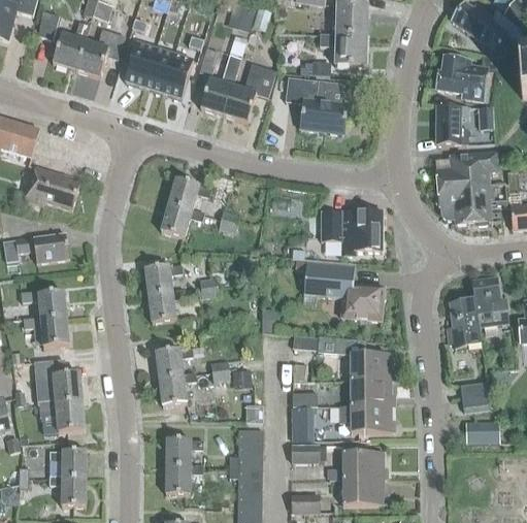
[(0,0),(0,37),(8,40),(15,11),(32,15),(36,0),(0,0)]
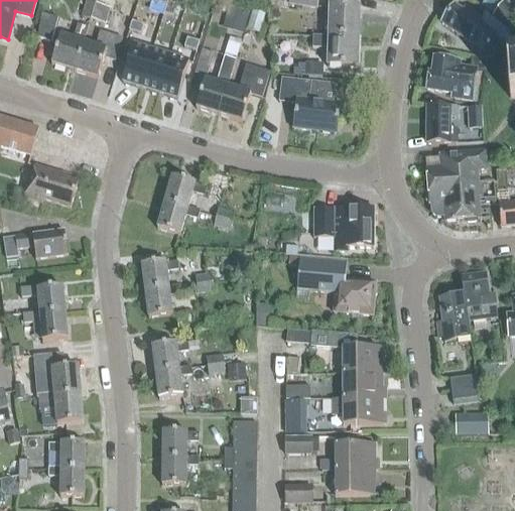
[(85,0),(81,13),(90,16),(95,1),(92,0),(85,0)]
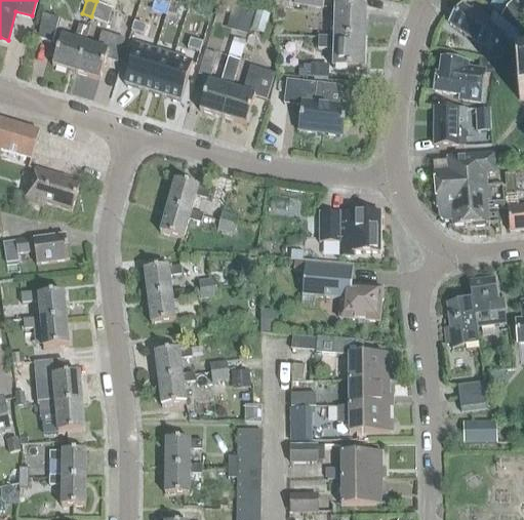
[(170,0),(166,11),(176,14),(179,2),(173,0),(170,0)]
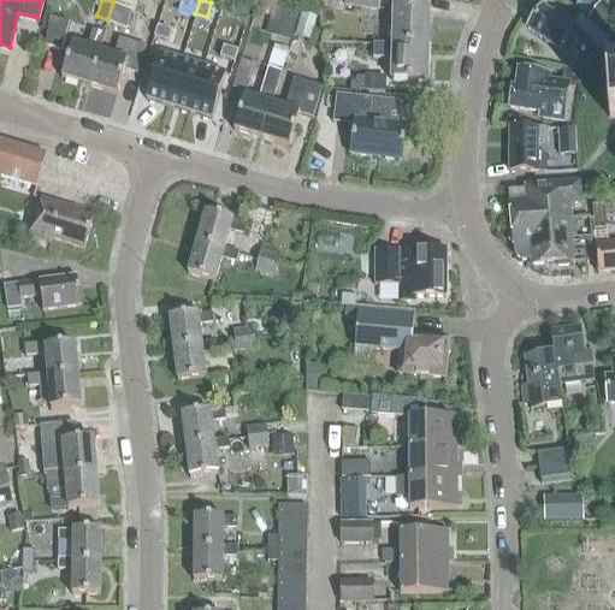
[(598,0),(590,15),(611,30),(614,24),(614,0),(598,0)]
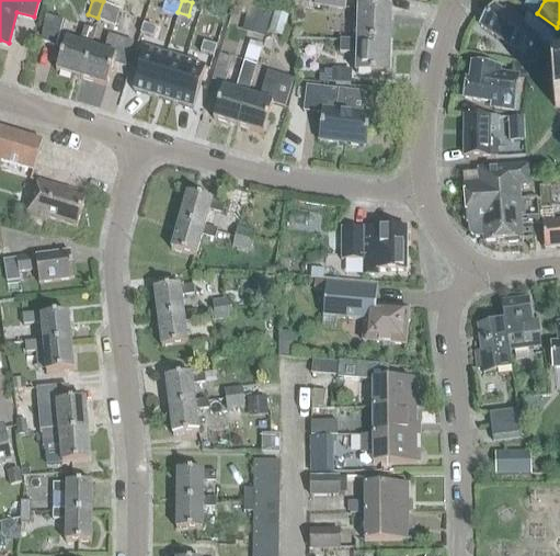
[(98,18),(115,23),(120,7),(103,1),(98,18)]
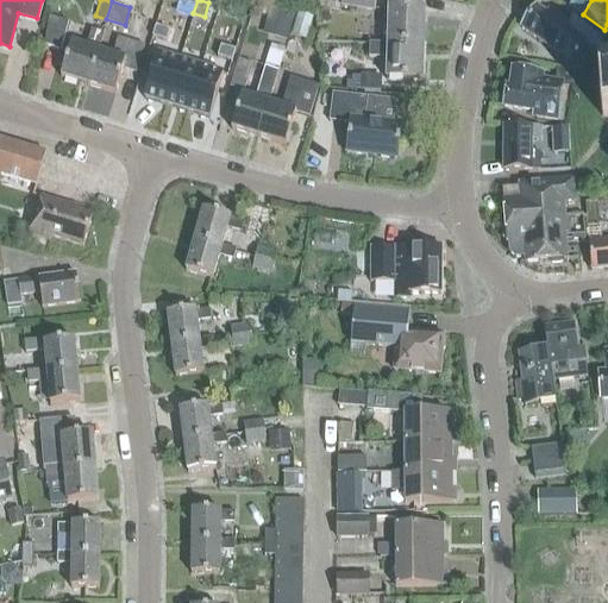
[(287,37),(294,11),(269,4),(262,30),(287,37)]
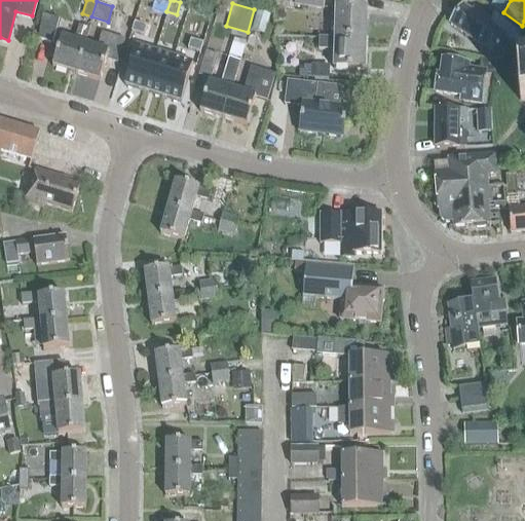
[(520,28),(512,22),(494,10),(491,15),(475,5),(472,8),(463,3),(451,22),(493,49),(504,33),(513,38),(520,28)]
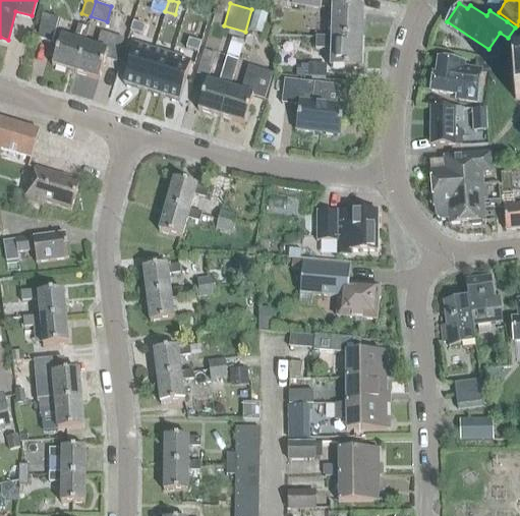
[(332,4),(331,34),(361,35),(362,5),(332,4)]
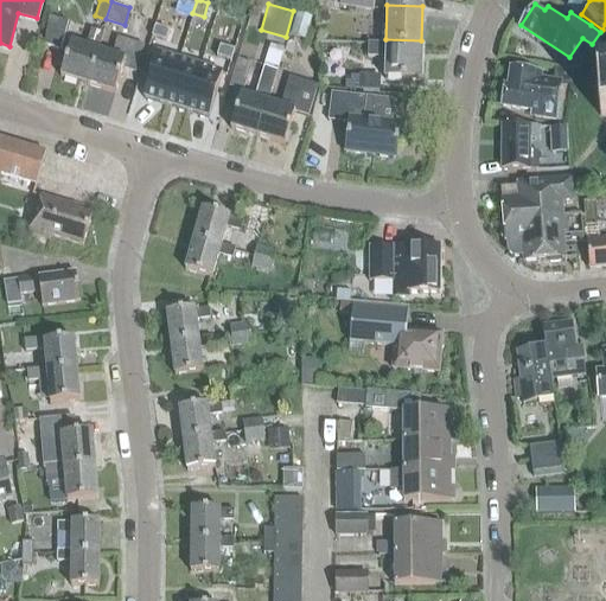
[(305,34),(312,12),(295,7),(289,31),(305,34)]
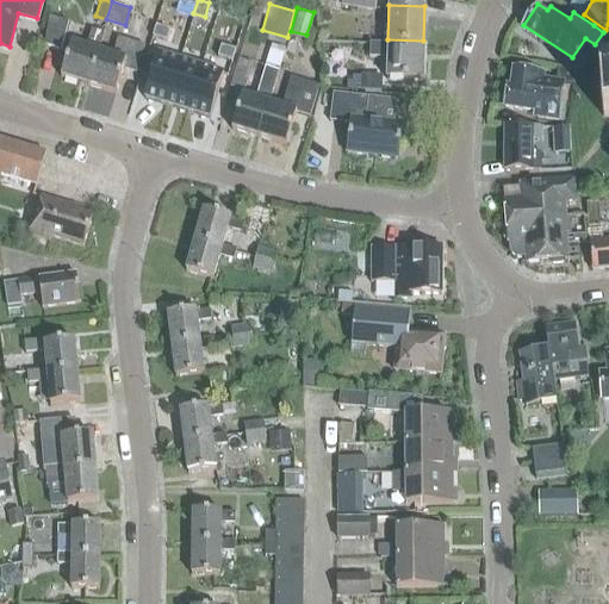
[(70,19),(49,12),(44,41),(62,45),(70,19)]
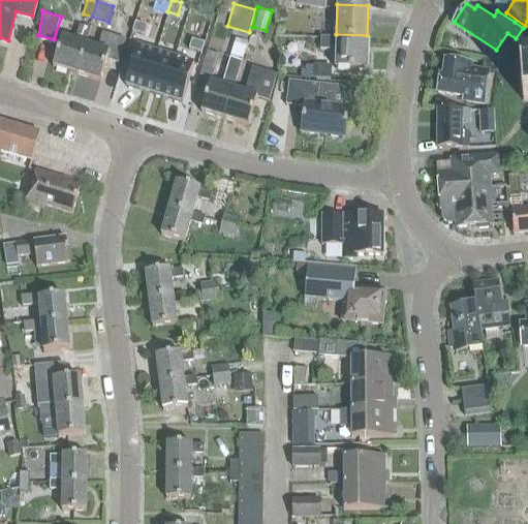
[(135,19),(132,28),(145,32),(148,22),(135,19)]
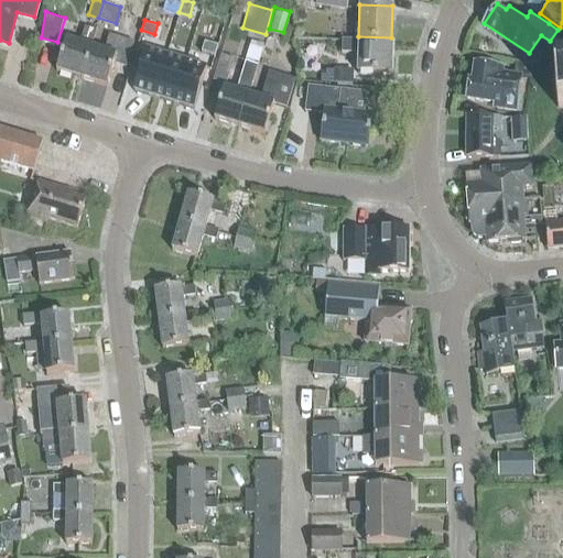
[(56,67),(82,75),(90,43),(89,43),(95,28),(84,24),(79,40),(65,35),(56,67)]
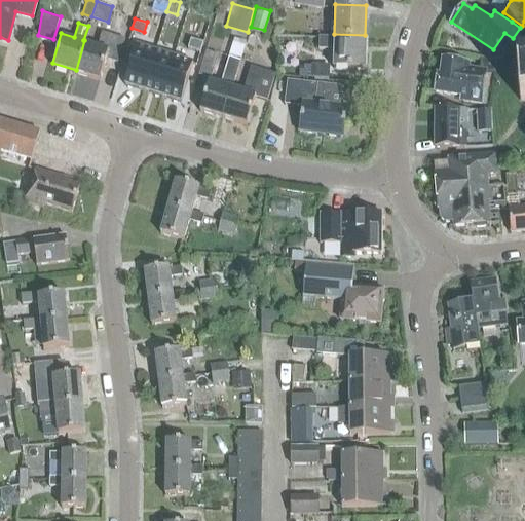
[(97,44),(84,40),(76,70),(99,77),(106,56),(115,59),(122,36),(101,29),(97,44)]
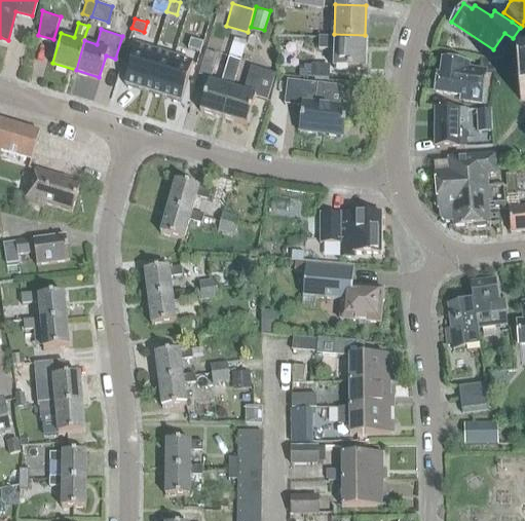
[(365,35),(334,34),(319,34),(319,45),(334,45),(333,64),(364,66),(365,35)]
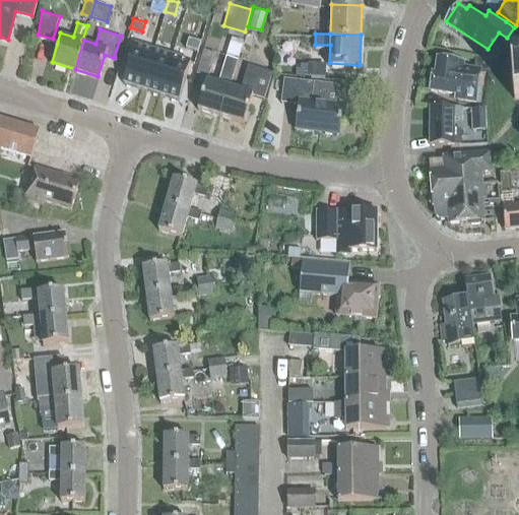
[(188,36),(186,45),(198,48),(200,39),(188,36)]
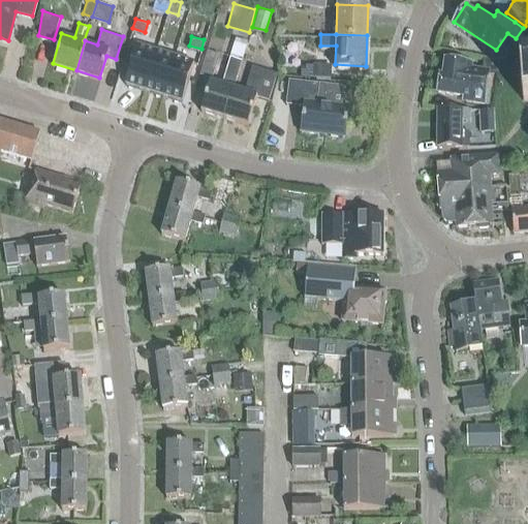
[(136,42),(124,82),(143,87),(155,49),(136,42)]
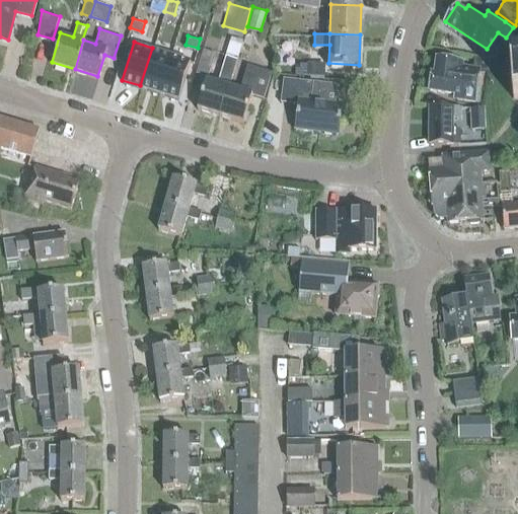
[(214,50),(203,47),(196,70),(207,74),(214,50)]
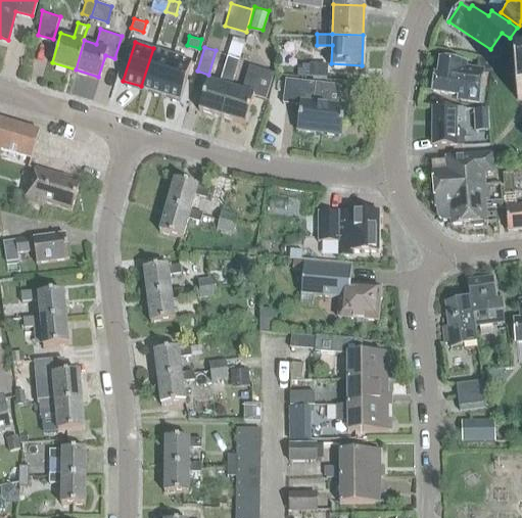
[(172,53),(153,48),(141,86),(159,92),(172,53)]
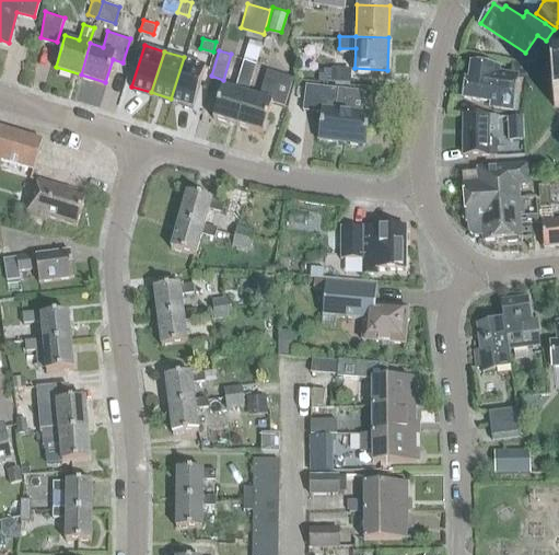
[(184,57),(171,99),(191,105),(204,64),(184,57)]
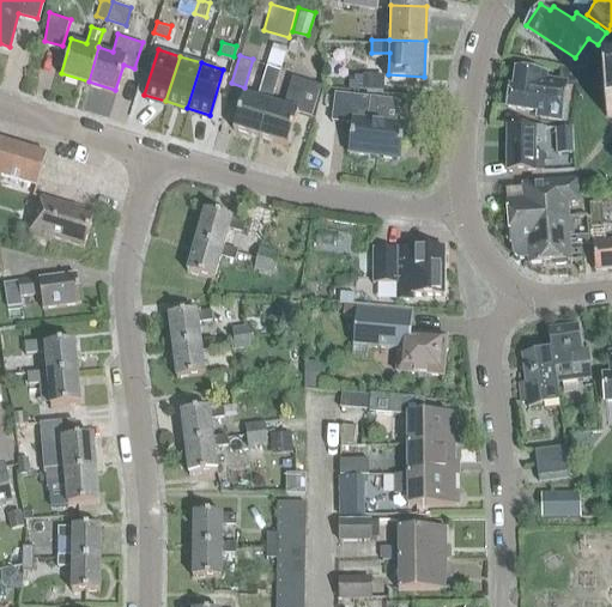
[(232,125),(260,133),(270,99),(271,99),(280,68),(266,64),(256,96),(242,91),(232,125)]
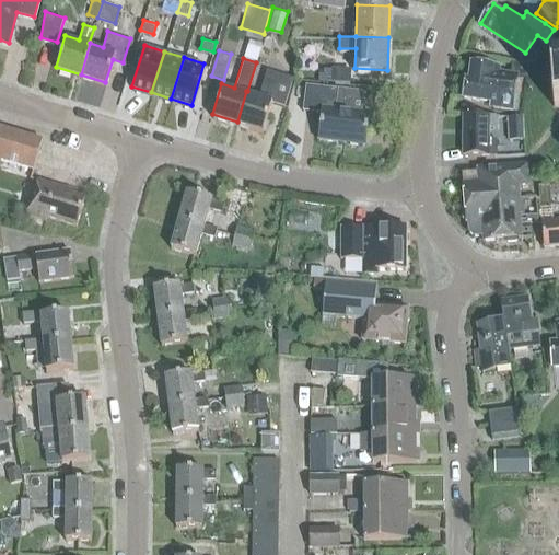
[(530,62),(512,58),(510,71),(527,73),(530,62)]
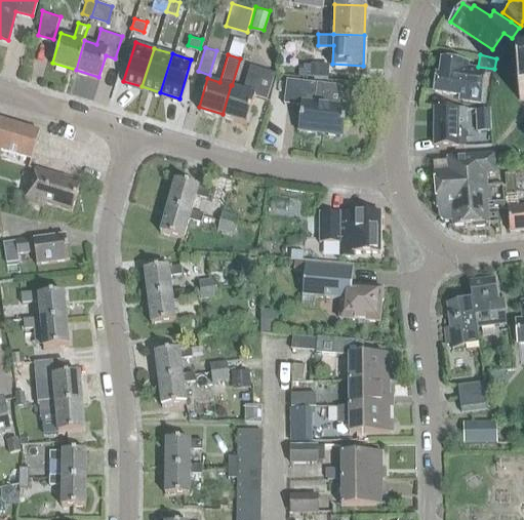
[(469,67),(470,61),(441,56),(440,71),(437,71),(434,90),(460,93),(459,97),(480,100),(484,68),(469,67)]
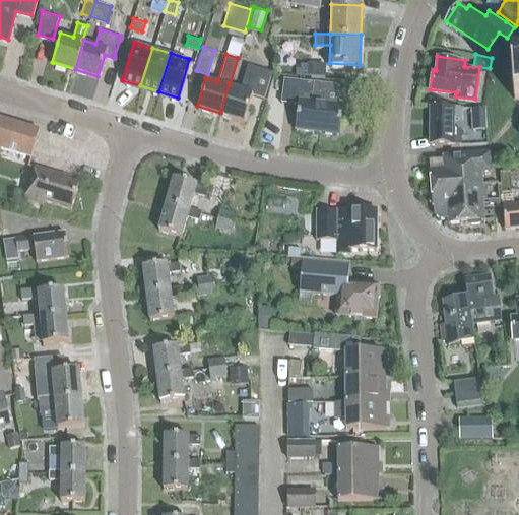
[(296,59),(295,72),(325,73),(326,61),(296,59)]
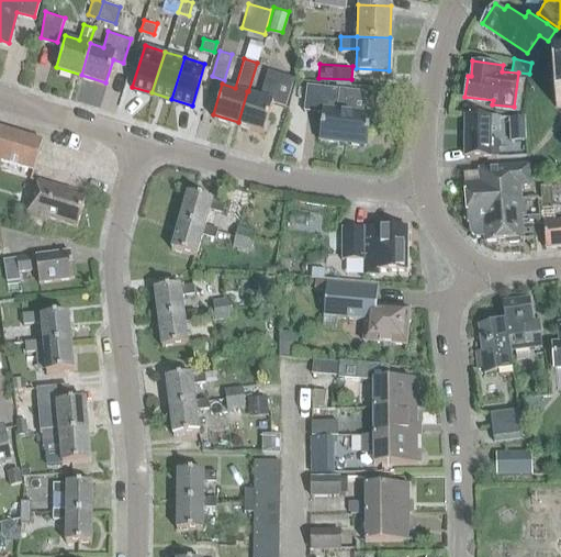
[(560,65),(551,67),(556,106),(560,104),(560,65)]
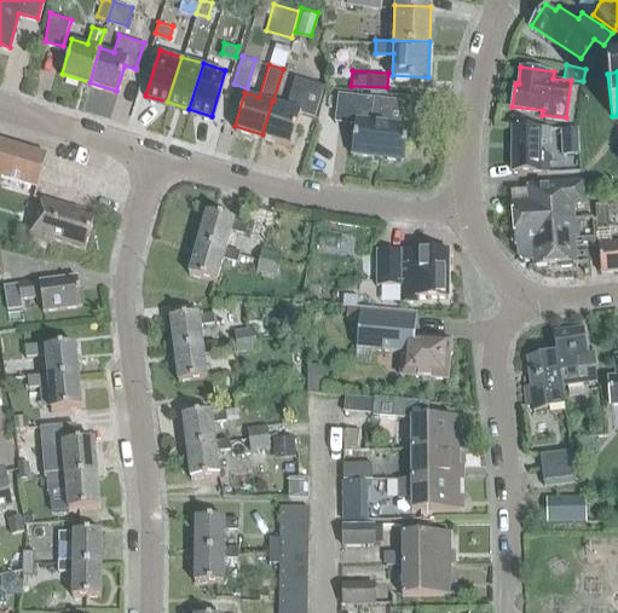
[(287,104),(273,100),(272,100),(263,134),(290,143),(300,109),(315,113),(324,84),(295,75),(287,104)]
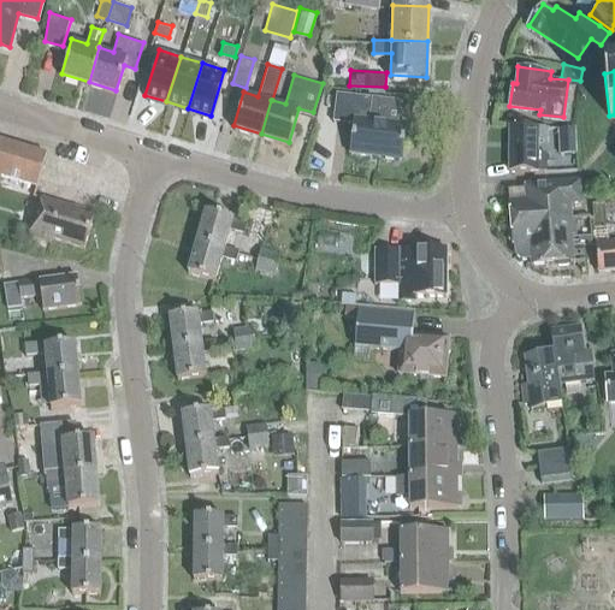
[(398,120),(401,98),(336,90),(332,118),(354,120),(350,150),(401,157),(406,120),(398,120)]
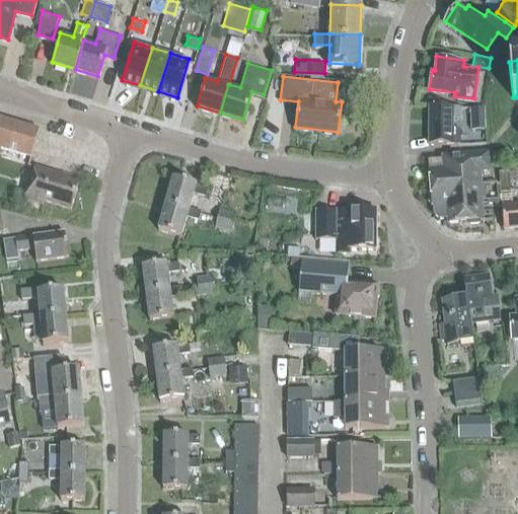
[(430,142),(452,142),(459,142),(459,126),(453,126),(453,116),(461,116),(461,104),(431,103),(430,142)]
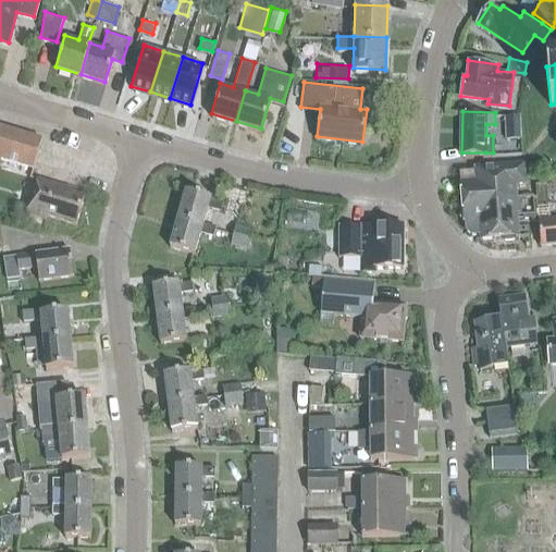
[(504,112),(505,135),(520,135),(519,111),(504,112)]
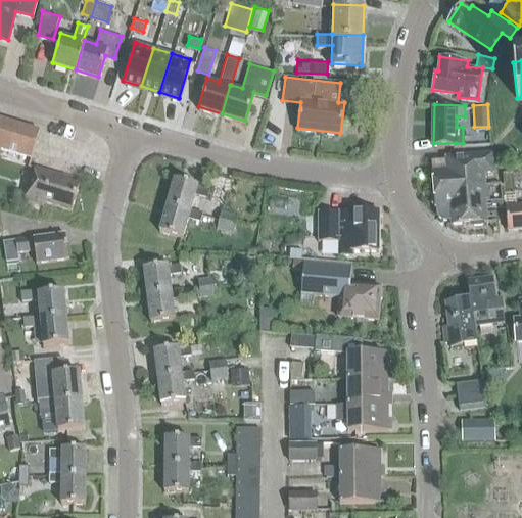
[(32,155),(40,128),(0,115),(0,148),(1,146),(32,155)]
